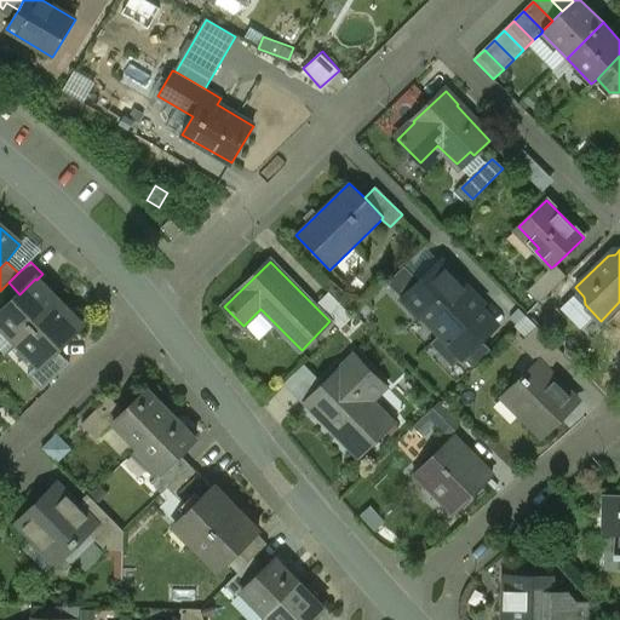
[(481,304),(441,263),(409,293),(425,309),(420,314),(446,339),(481,304)]
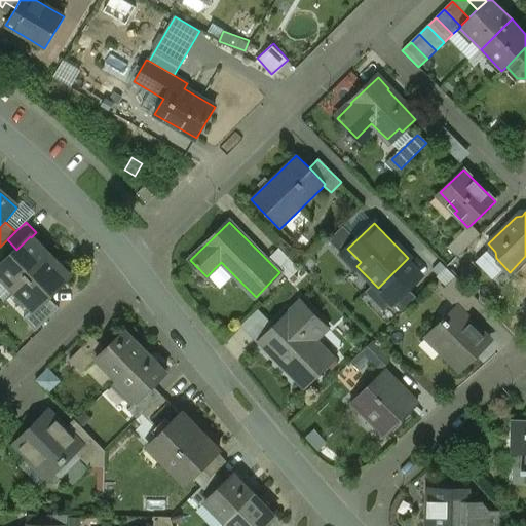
[(467,227),(447,247),(457,257),(480,234),(471,225),(467,227)]
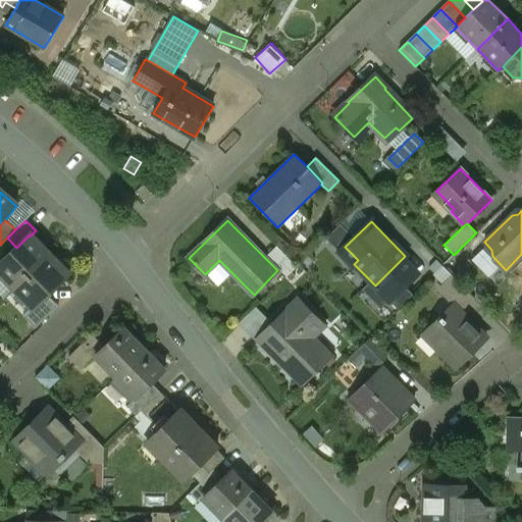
[(16,248),(0,263),(0,272),(14,288),(49,254),(31,236),(30,235),(16,248)]
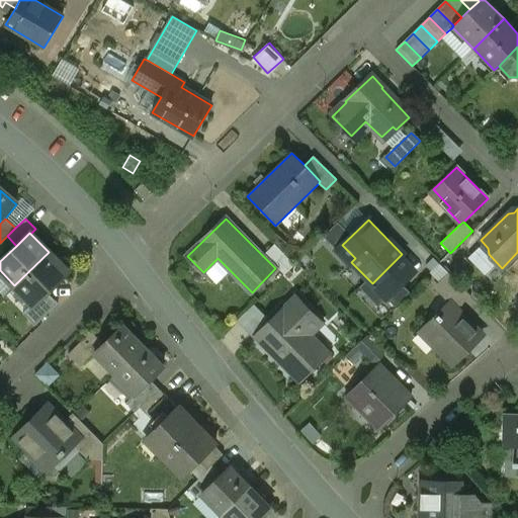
[(439,264),(416,240),(405,250),(429,274),(439,264)]
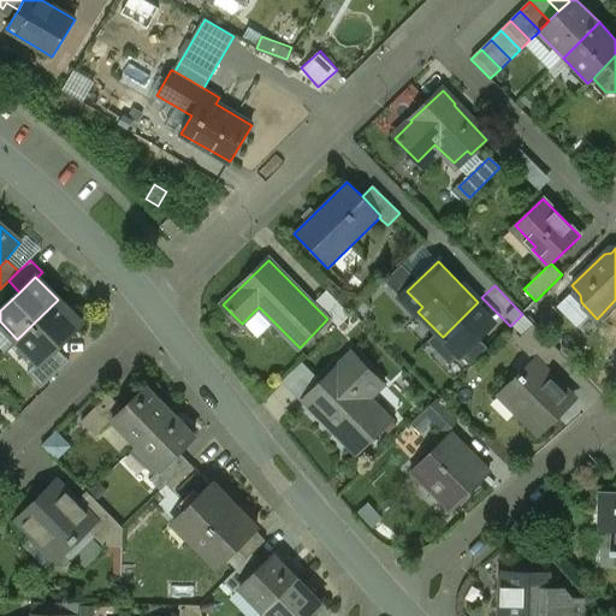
[(58,300),(17,339),(39,361),(40,362),(55,348),(81,324),(58,300)]
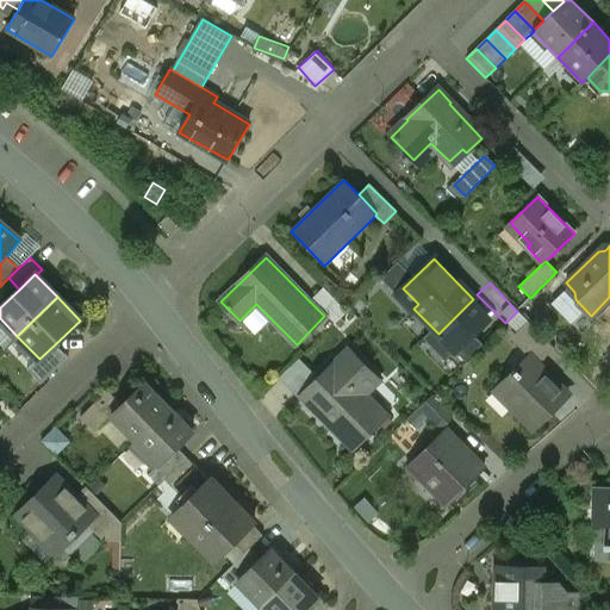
[(55,344),(39,359),(38,358),(26,369),(41,384),(68,358),(55,344)]
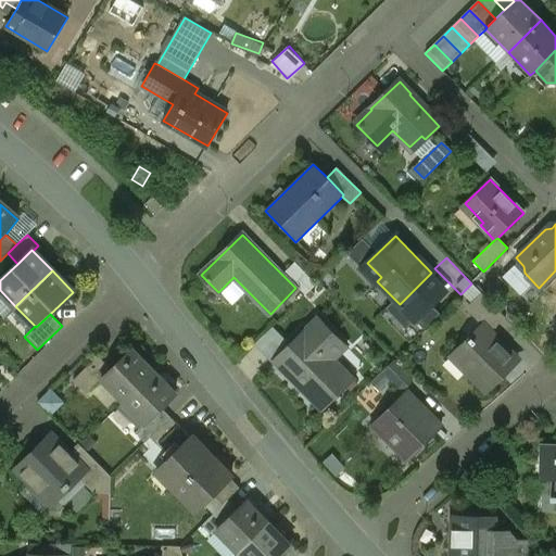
[(289,344),(273,359),(274,361),(323,411),(354,380),(324,350),(338,336),(319,317),(305,331),(303,329),(289,344)]
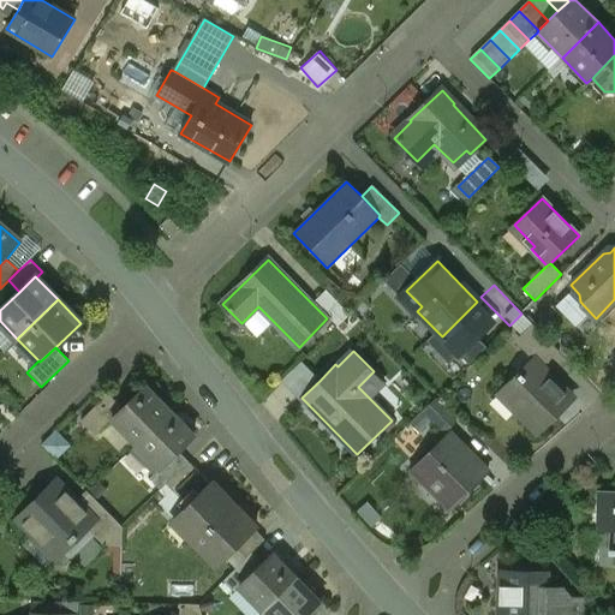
[(302,362),(281,382),(300,401),(303,399),(302,398),(320,381),(302,362)]
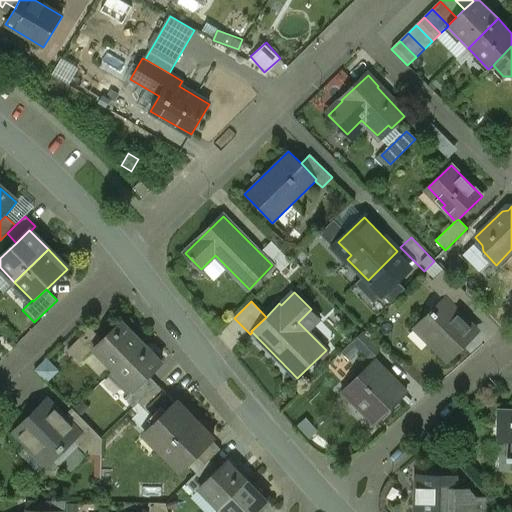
[(447,302),(436,313),(433,310),(419,325),(431,338),(428,341),(447,360),(476,332),(447,302)]
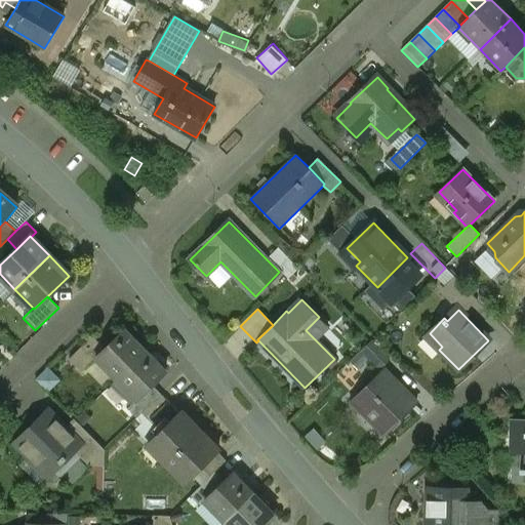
[(105,348),(95,357),(96,358),(117,378),(145,352),(123,329),(105,348)]
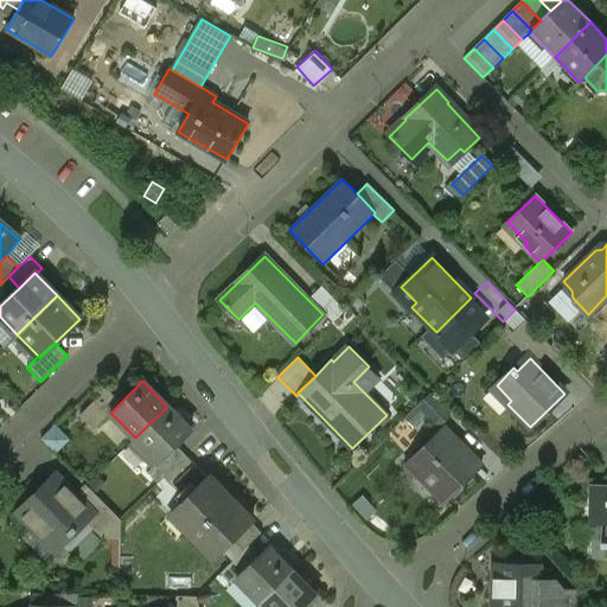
[(107,389),(80,415),(95,429),(112,414),(110,413),(121,402),(107,389)]
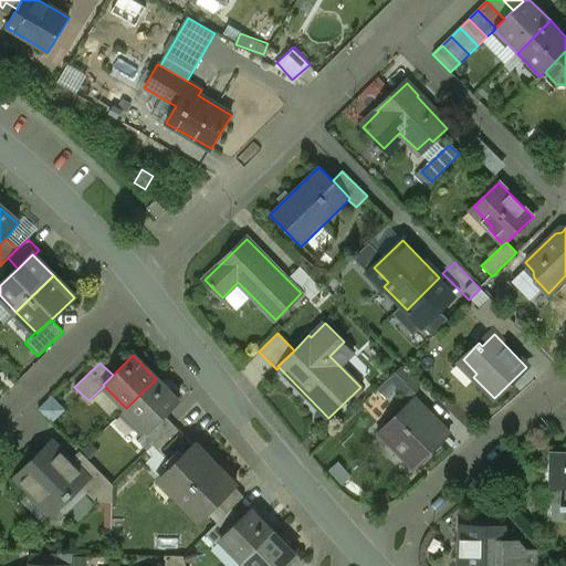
[(420,386),(400,366),(389,378),(409,398),(420,386)]
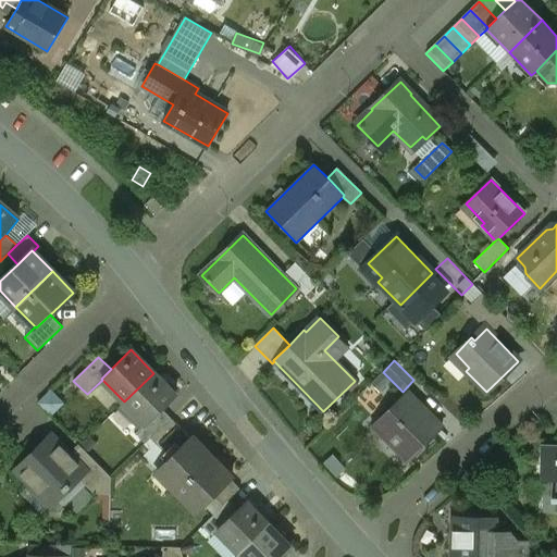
[(153,373),(124,401),(145,423),(146,424),(162,409),(175,396),(153,373)]
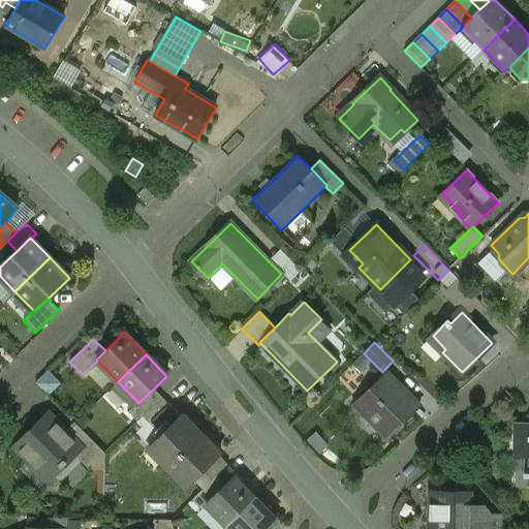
[(384,374),(356,402),(370,414),(367,417),(387,438),(419,406),(407,394),(406,395),(384,374)]
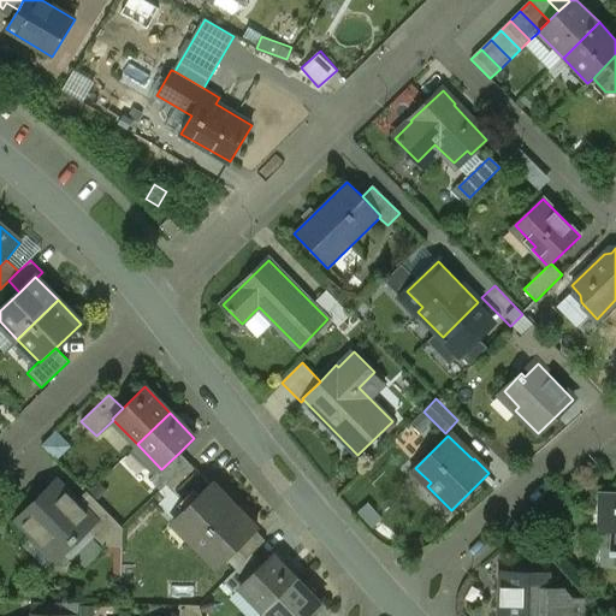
[(160,468),(137,444),(130,451),(130,457),(141,468),(147,468),(154,475),(160,468)]
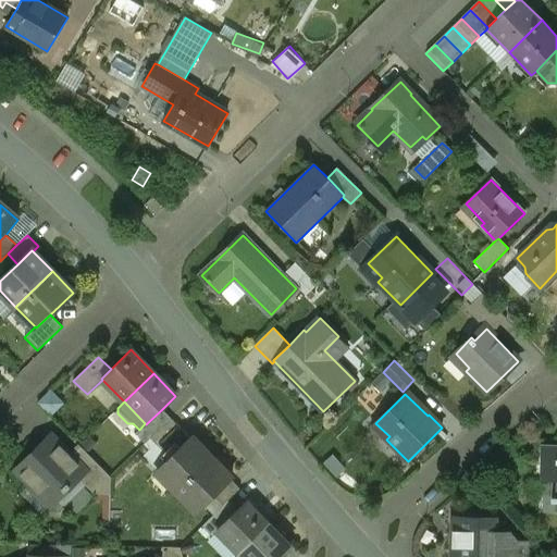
[(162,409),(146,424),(145,423),(139,430),(135,434),(145,444),(150,438),(171,419),(162,409)]
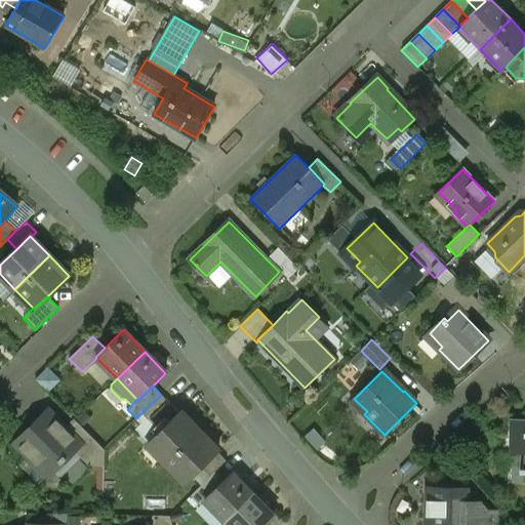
[(161,395),(142,413),(159,432),(178,412),(161,395)]
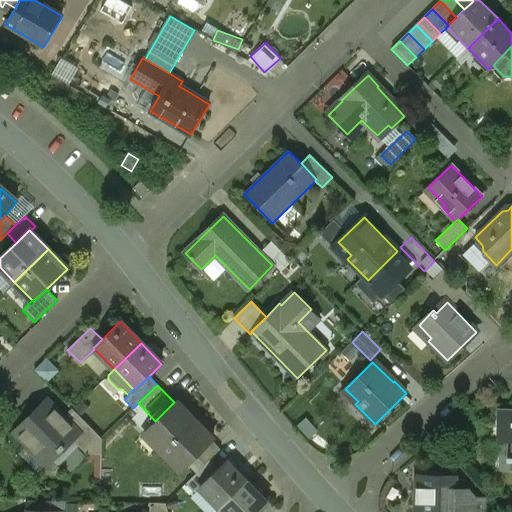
[(66,419),(48,401),(16,432),(29,445),(32,443),(49,460),(72,437),(78,431),(66,419)]
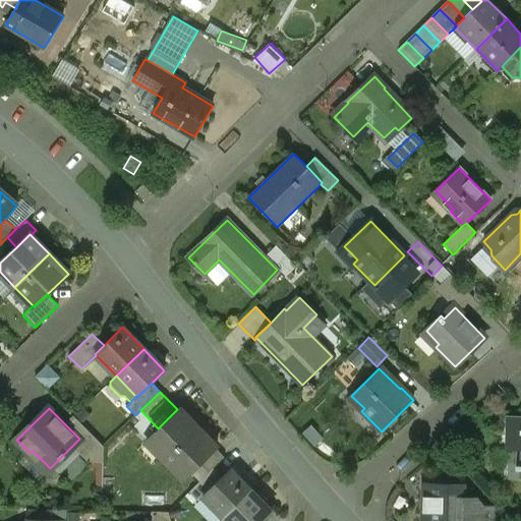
[(158,428),(146,440),(184,479),(199,464),(216,449),(217,448),(178,409),(158,428)]
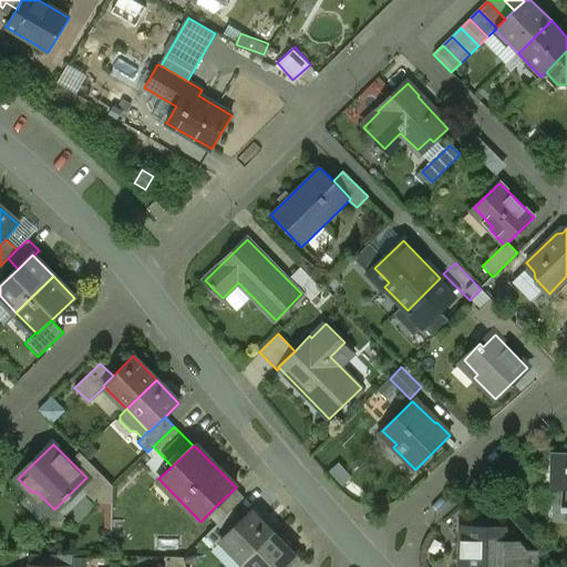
[(113,485),(83,455),(73,464),(86,477),(80,484),(96,502),(112,502),(113,485)]
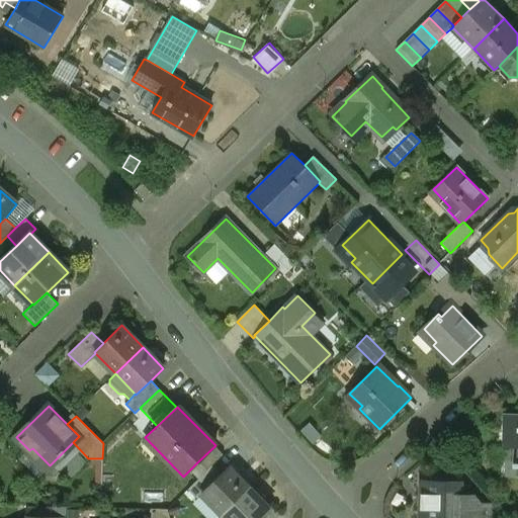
[(517,417),(503,417),(503,432),(509,433),(509,446),(517,446),(516,462),(513,462),(513,466),(517,466),(517,417)]
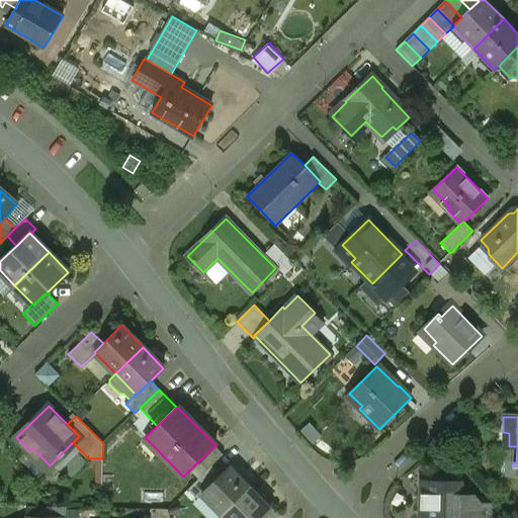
[(214,446),(198,461),(207,470),(211,465),(223,454),(214,446)]
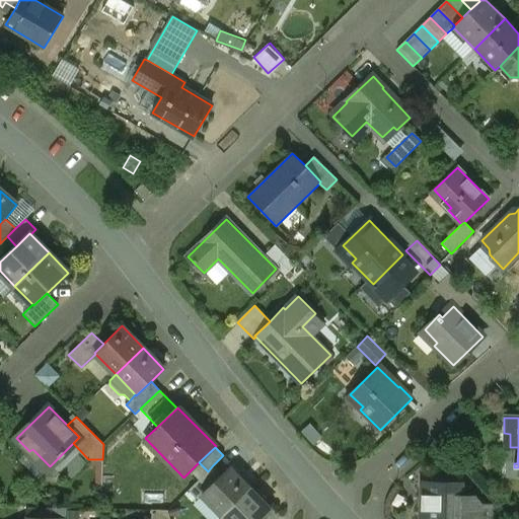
[(208,471),(189,490),(198,500),(203,495),(202,494),(221,475),(212,466),(208,471)]
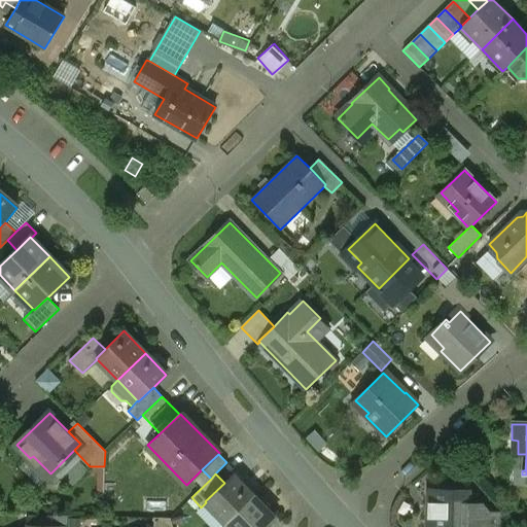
[(254,496),(233,475),(224,483),(205,501),(206,502),(226,523),(254,496)]
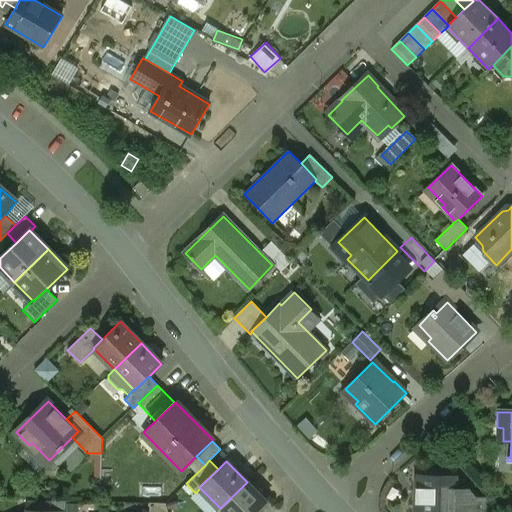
[(457,477),(416,476),(414,511),(456,511),(457,493),(463,493),(463,488),(457,488),(457,477)]
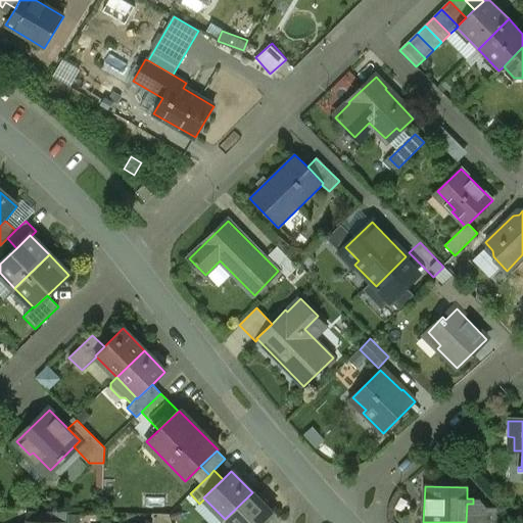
[(252,492),(225,519),(228,522),(264,522),(273,514),(252,492)]
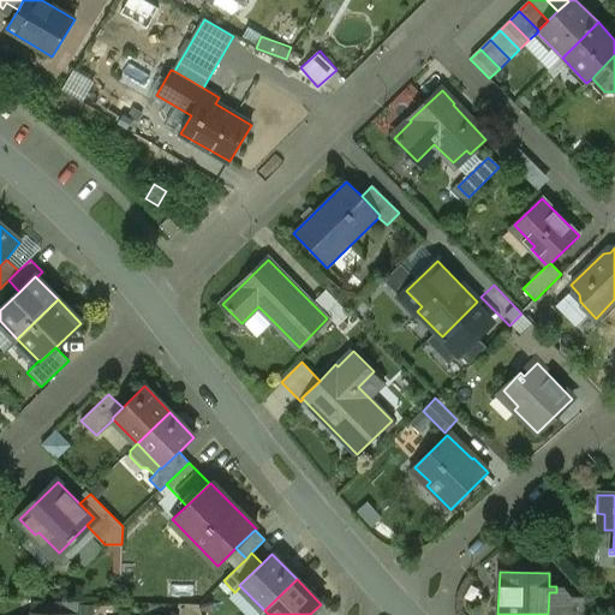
[(78,614),(79,601),(60,601),(58,614),(78,614)]
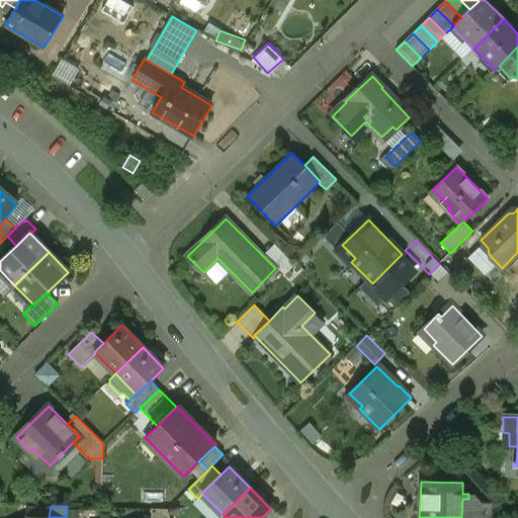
[(169,517),(168,509),(151,509),(150,517),(169,517)]
